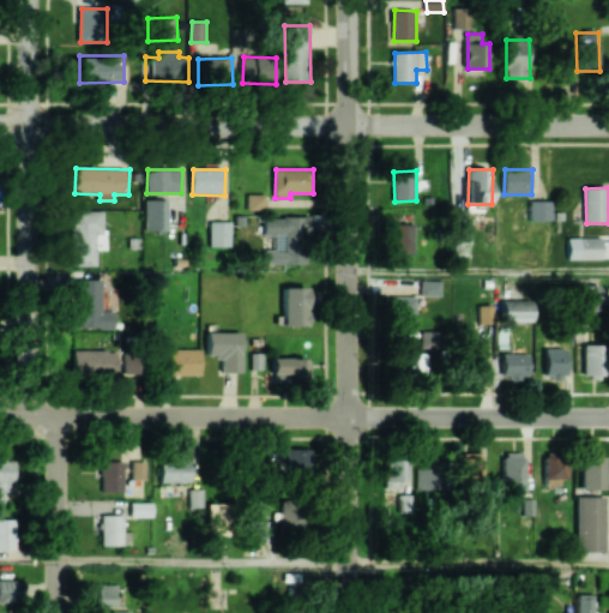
[(267,194),(249,196),(249,210),(267,210),(267,194)]
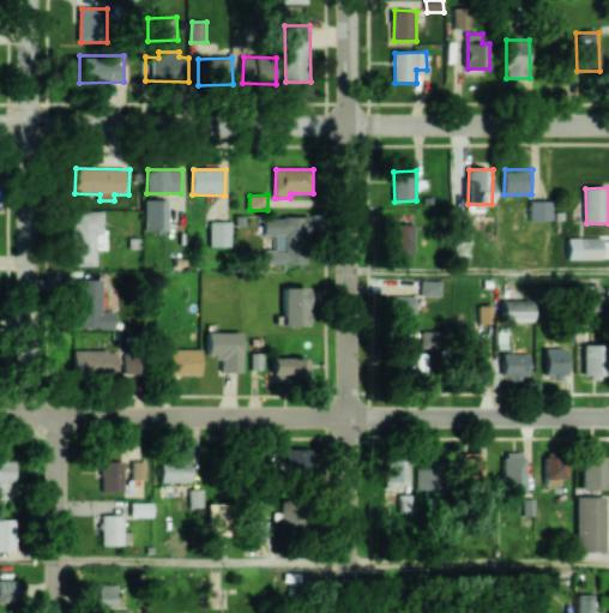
[(170,200),(148,199),(148,232),(170,232),(170,200)]
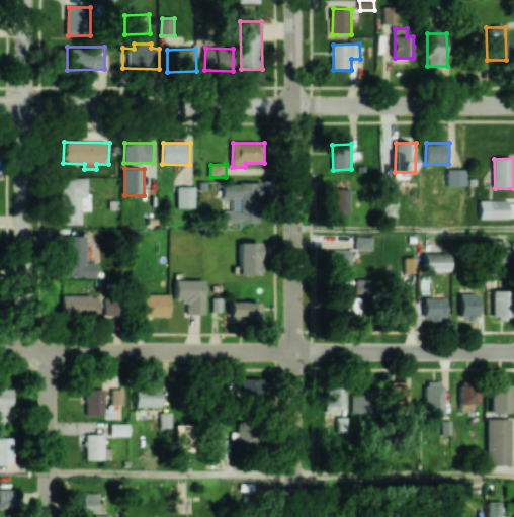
[(467,186),(466,170),(449,170),(449,186),(467,186)]
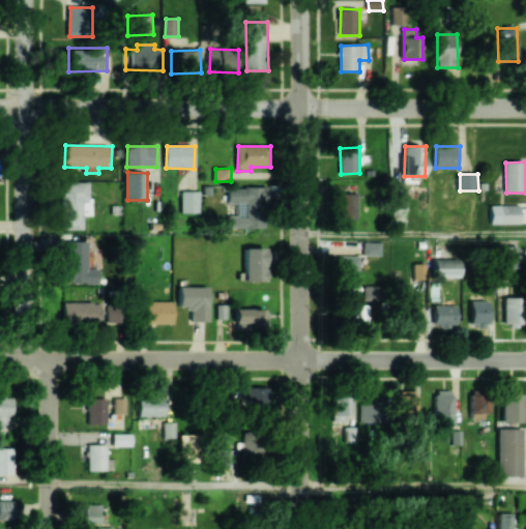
[(64,230),(85,230),(85,216),(90,216),(90,203),(91,203),(91,182),(63,183),(64,230)]
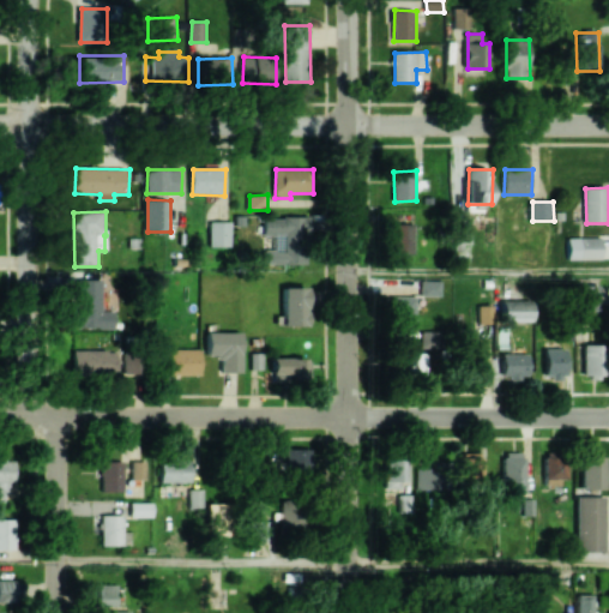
[(266,264),(307,265),(308,218),(266,217),(266,236),(276,236),(276,251),(266,251),(266,264)]
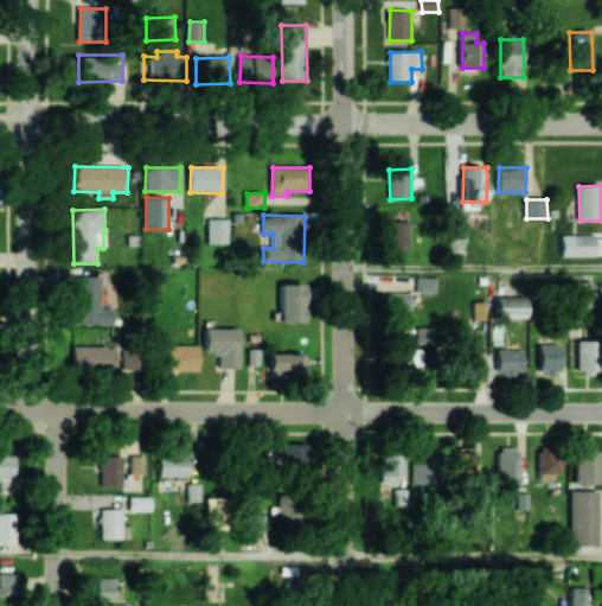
[(230,244),(231,219),(209,219),(209,244),(230,244)]
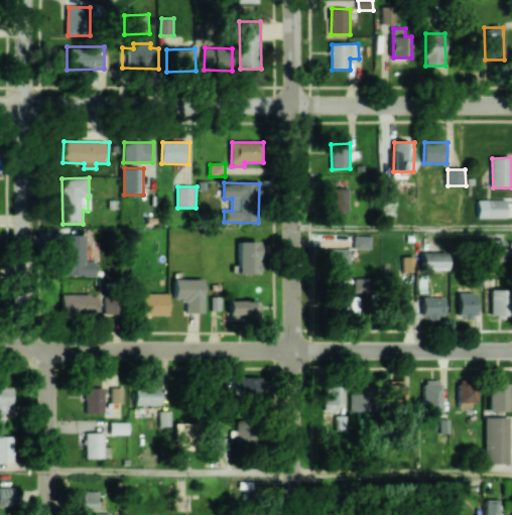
[(350,215),(350,188),(333,188),(332,214),(350,215)]
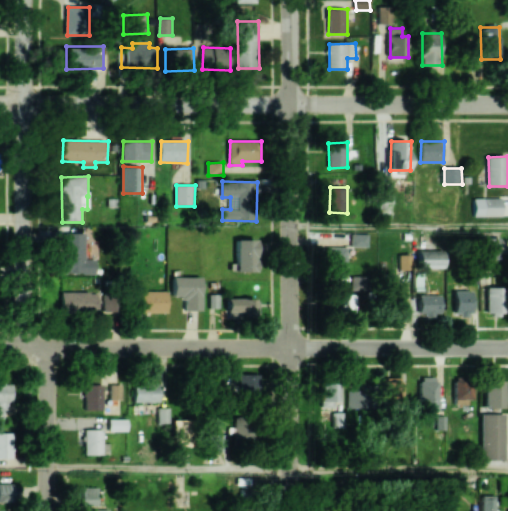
[(476,217),(507,216),(507,198),(475,199),(476,217)]
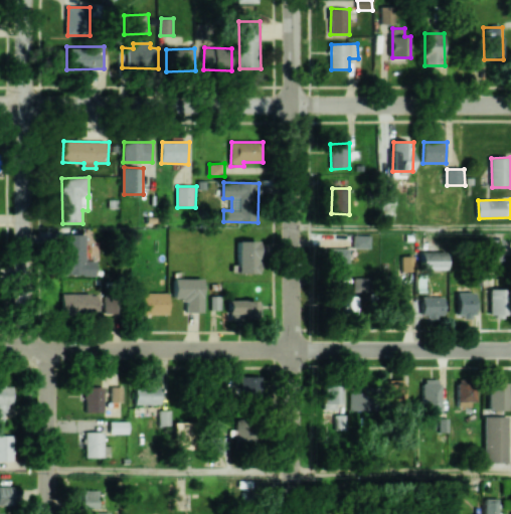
[(98,277),(98,262),(88,261),(88,235),(65,234),(64,276),(98,277)]
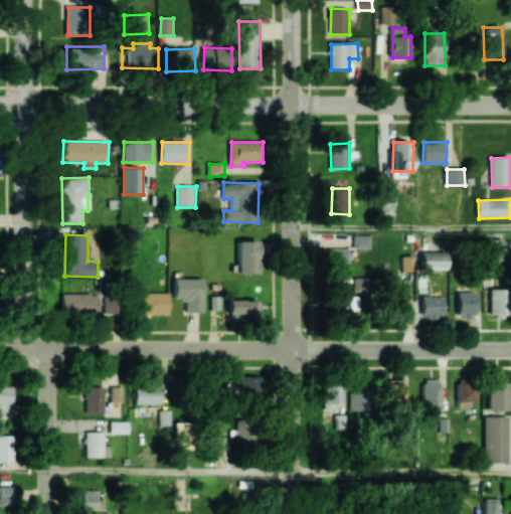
[(371,236),(355,236),(355,248),(371,248),(371,236)]
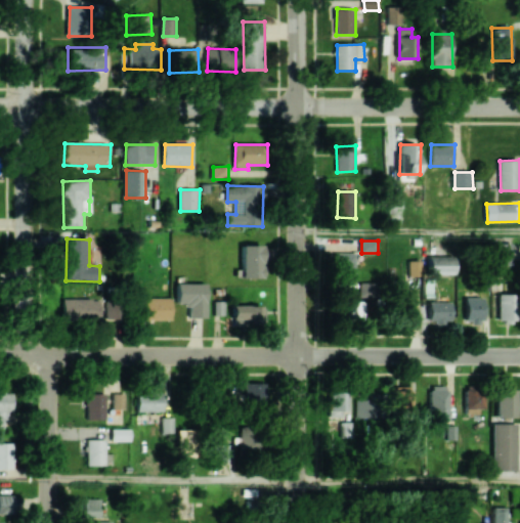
[(244,246),(244,278),(264,278),(264,246),(244,246)]
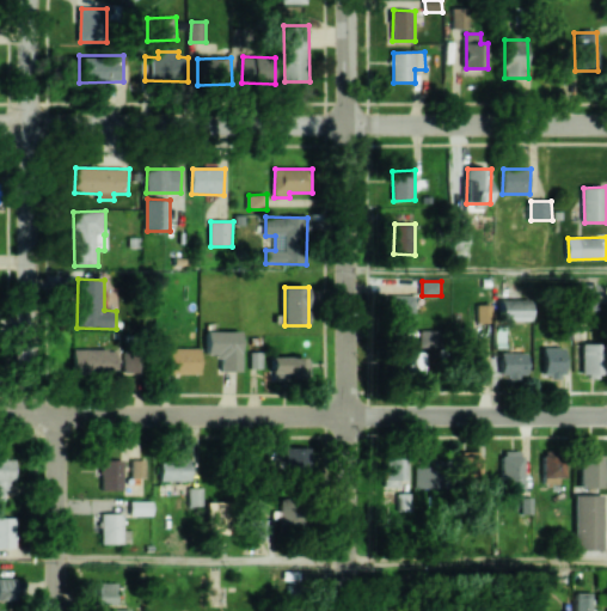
[(416,297),(393,297),(393,327),(416,327),(416,297)]
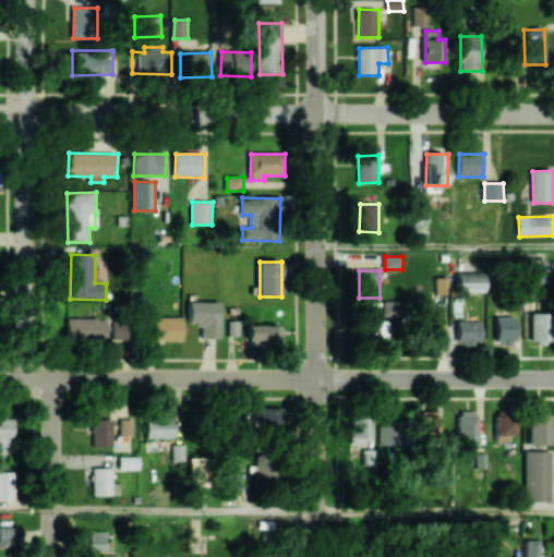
[(485,275),(459,274),(458,292),(485,293),(485,275)]
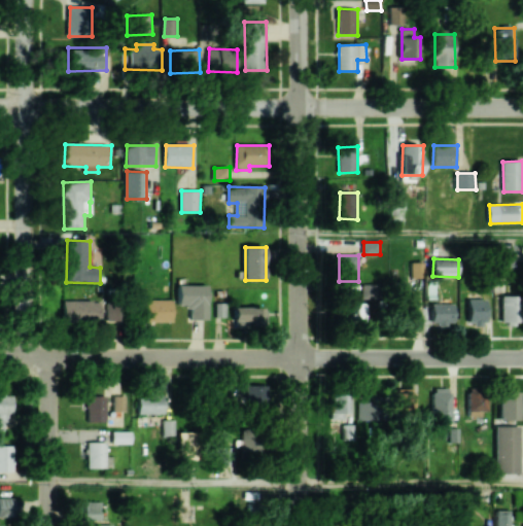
[(425,263),(413,263),(413,278),(425,278),(425,263)]
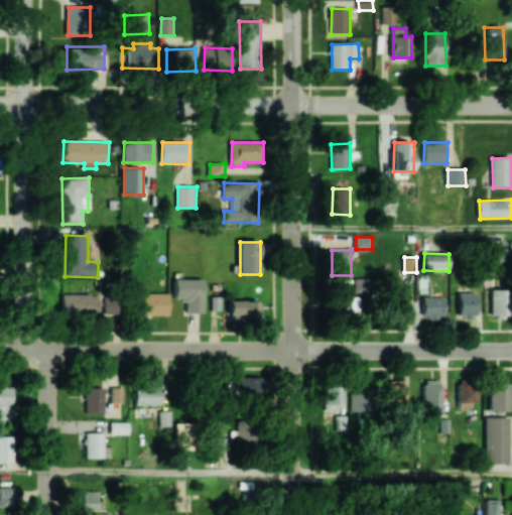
[(176,279),(175,300),(187,301),(186,313),(205,313),(206,280),(176,279)]
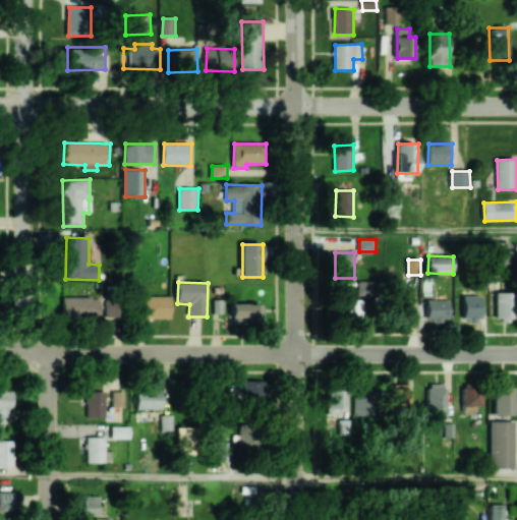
[(363,318),(364,296),(371,296),(371,282),(358,282),(358,290),(339,290),(339,316),(363,318)]
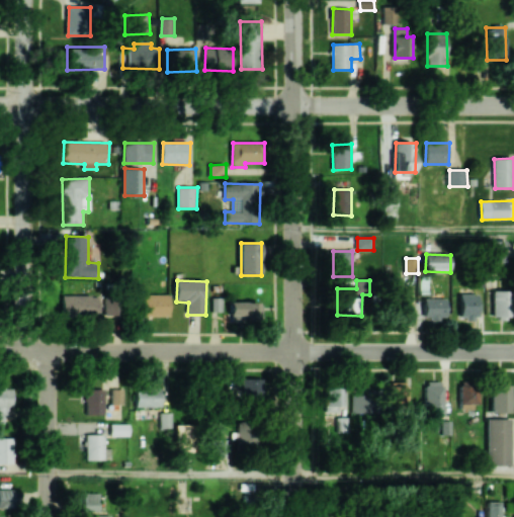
[(494,320),(512,320),(513,291),(494,291),(494,320)]
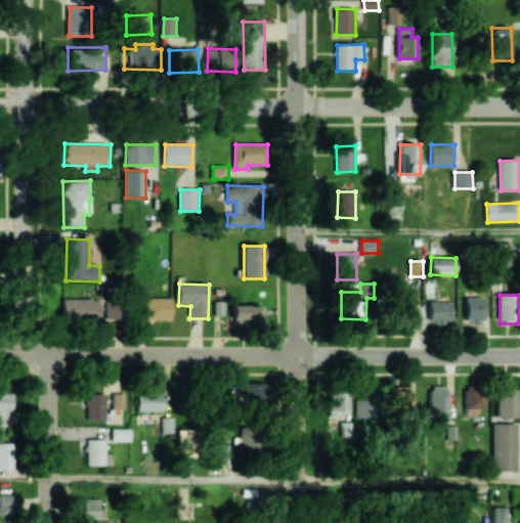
[(417,320),(416,296),(405,296),(405,320),(417,320)]
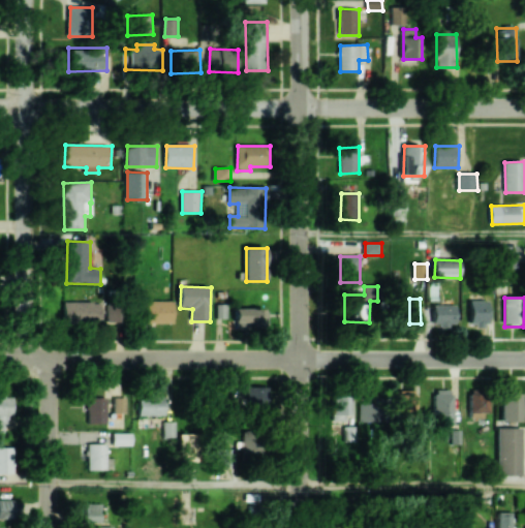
[(148,323),(176,323),(175,301),(147,302),(148,323)]
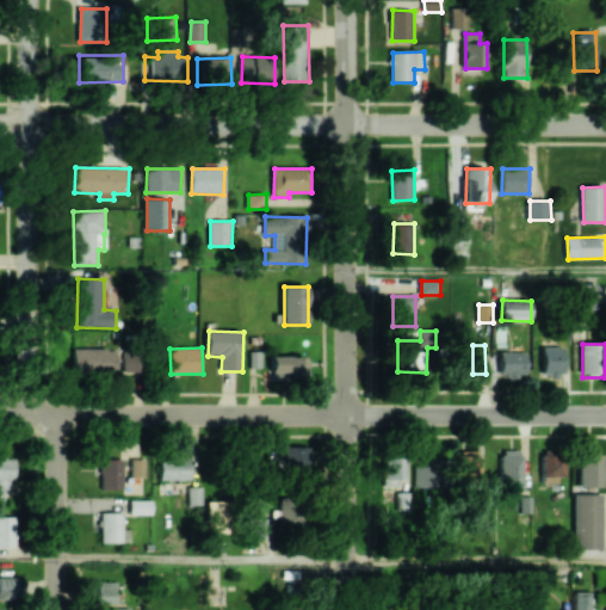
[(564,347),(543,347),(543,377),(564,377),(564,347)]
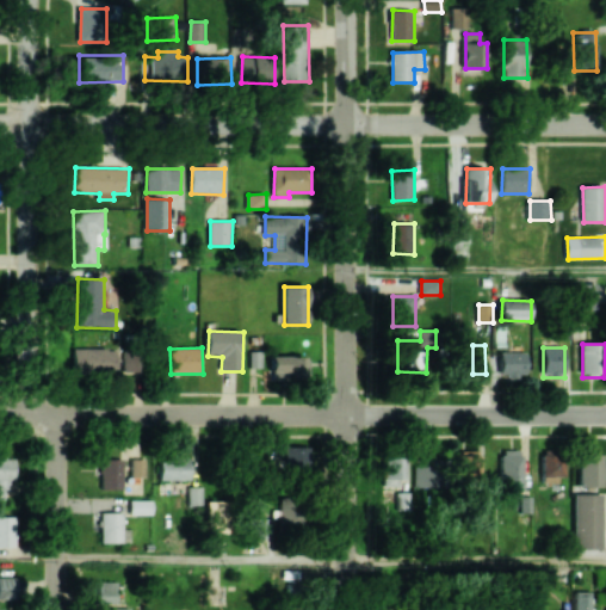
[(119,350),(75,349),(75,375),(119,375),(119,350)]
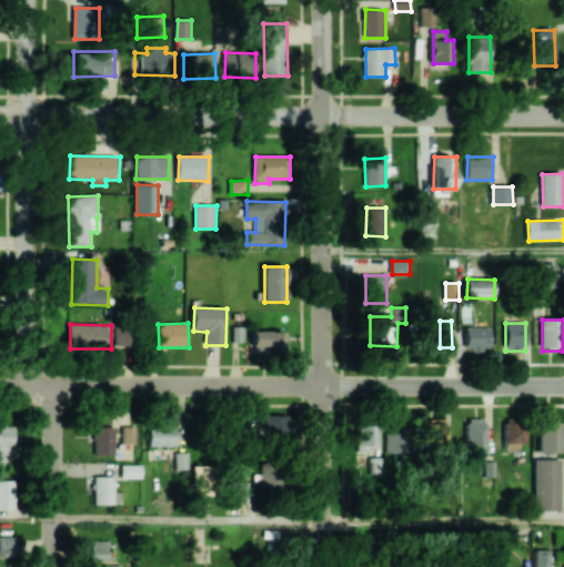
[(118,347),(134,347),(133,327),(117,327),(118,347)]
